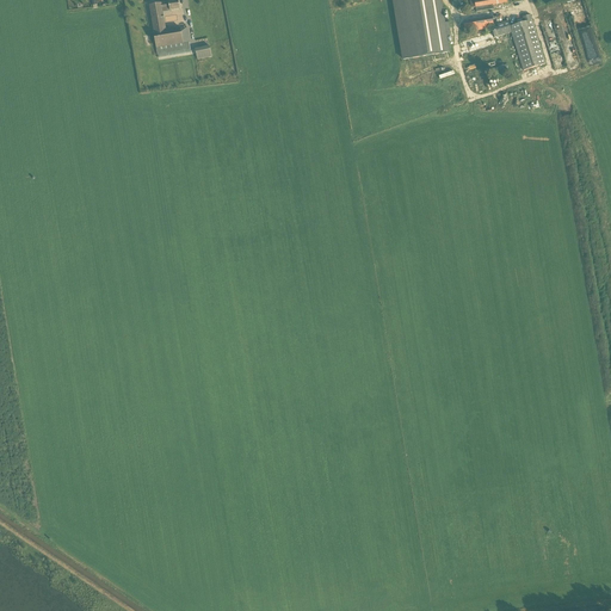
[(180,10),(178,0),(168,1),(168,2),(161,4),(149,6),(154,35),(158,55),(168,54),(168,57),(168,59),(170,59),(171,66),(172,66),(176,66),(173,57),(181,55),(191,53),(190,45),(195,44),(191,28),(176,30),(176,31),(166,32),(162,12),(180,10)]
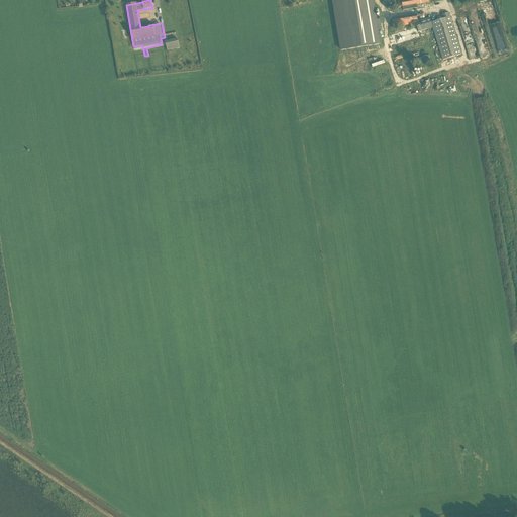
[(332,0),(341,50),(380,44),(378,32),(382,31),(380,19),(376,20),(372,0),(332,0)]
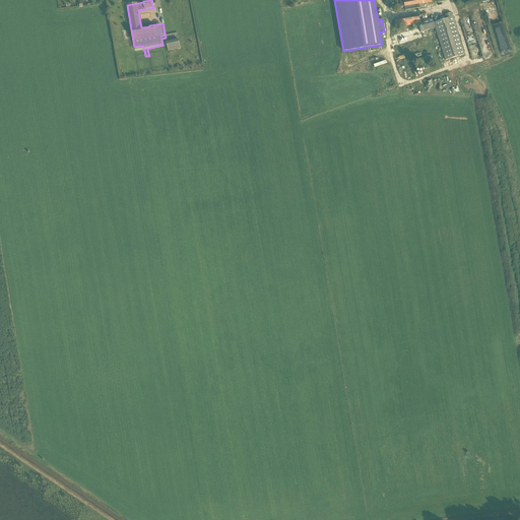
[(408,0),(400,1),(401,7),(404,7),(405,10),(420,8),(419,5),(432,2),(431,0),(408,0)]
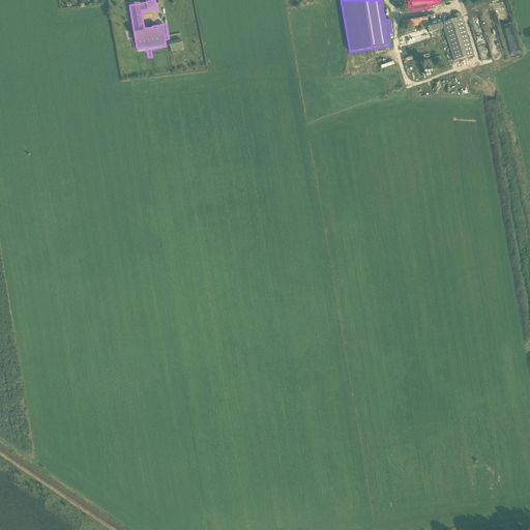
[(442,23),(441,19),(432,22),(432,24),(427,26),(428,28),(399,37),(403,50),(432,40),(430,33),(444,29),(454,62),(473,56),(462,18),(461,13),(453,16),(454,20),(446,22),(442,23)]
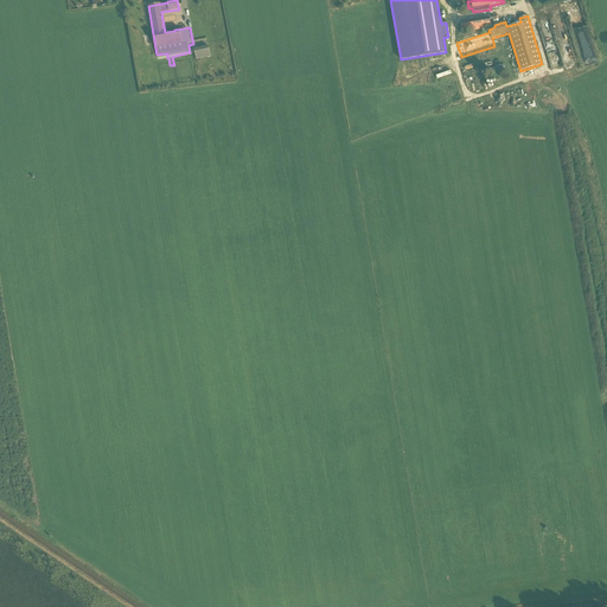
[(490,20),(460,24),(461,31),(490,29),(490,20)]
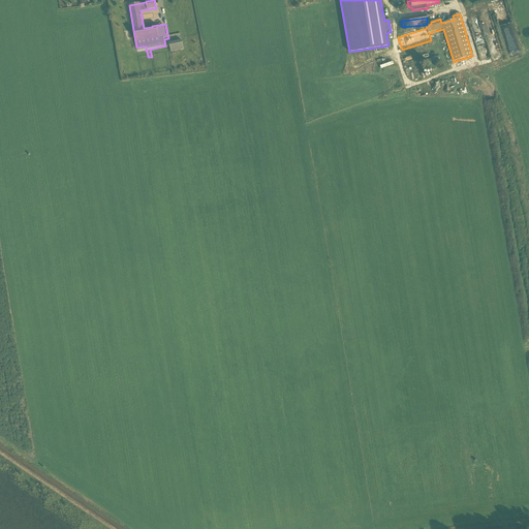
[(170,52),(183,50),(181,39),(168,42),(170,52)]
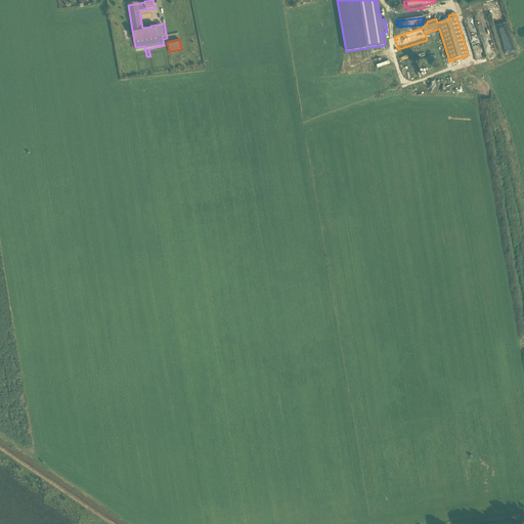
[(515,54),(513,48),(503,51),(505,57),(515,54)]
